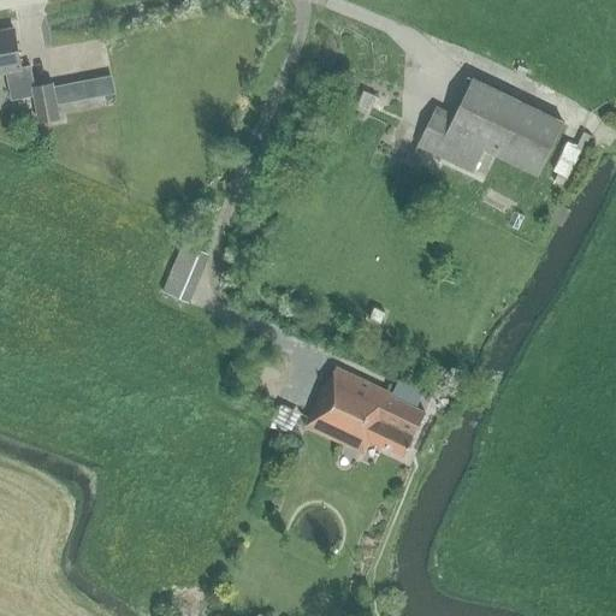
[(30,66),(21,69),(13,29),(0,31),(0,73),(6,72),(11,100),(34,96),(39,123),(58,119),(52,84),(34,88),(30,66)]
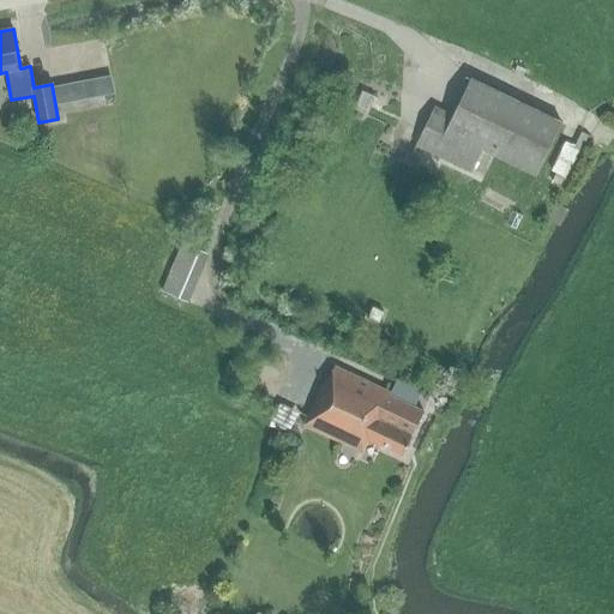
[(86,82),(89,97),(113,94),(110,78),(86,82)]
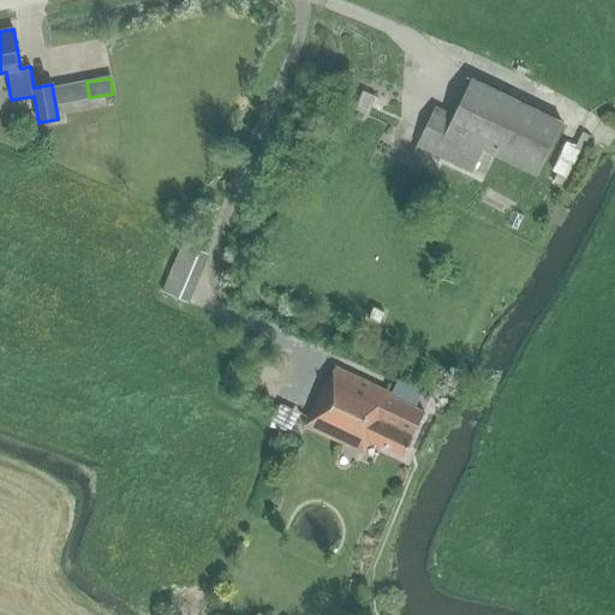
[(537,175),(562,123),(471,79),(453,117),(435,108),(417,145),(472,173),(483,149),(537,175)]
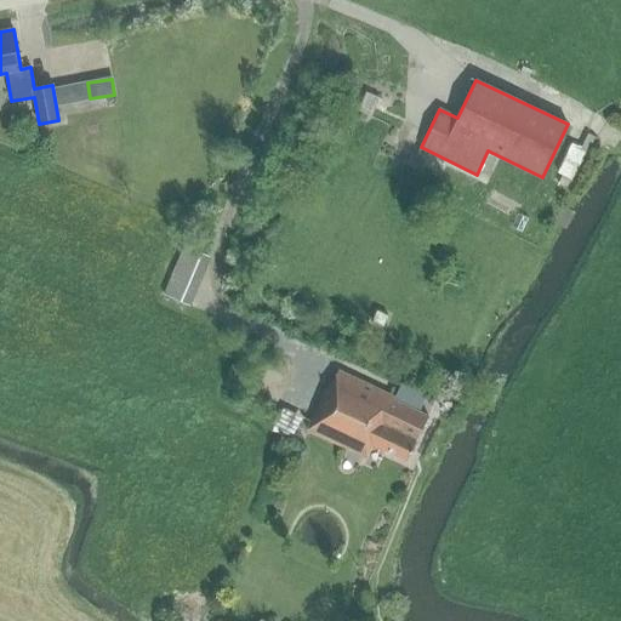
[(368,115),(370,117),(376,102),(380,103),(382,97),(379,96),(380,95),(369,90),(359,110),(362,112),(358,120),(364,123),(368,115)]
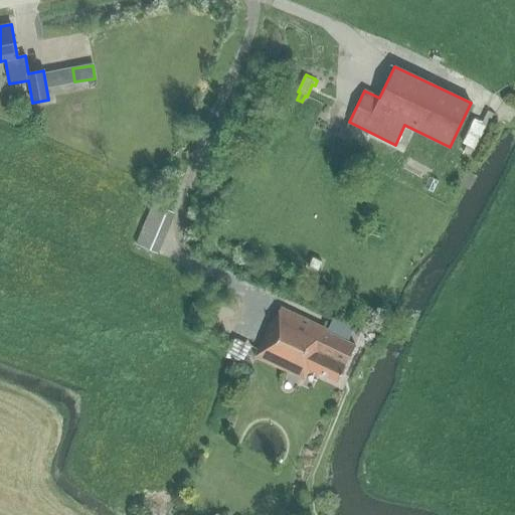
[(155,252),(172,212),(153,203),(136,244),(155,252)]
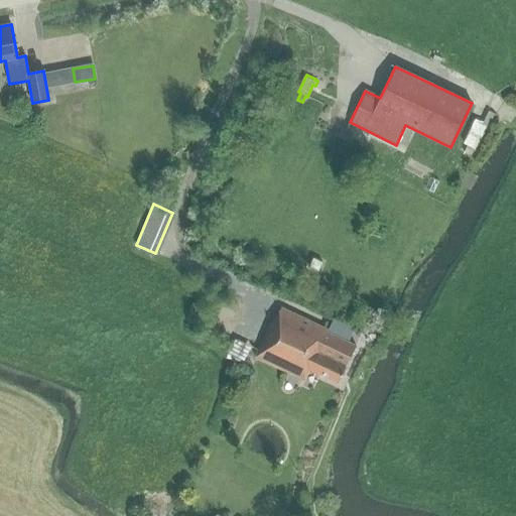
[(338,383),(356,346),(328,333),(329,330),(281,307),(273,324),(271,324),(255,357),(304,381),(309,370),(338,383)]
